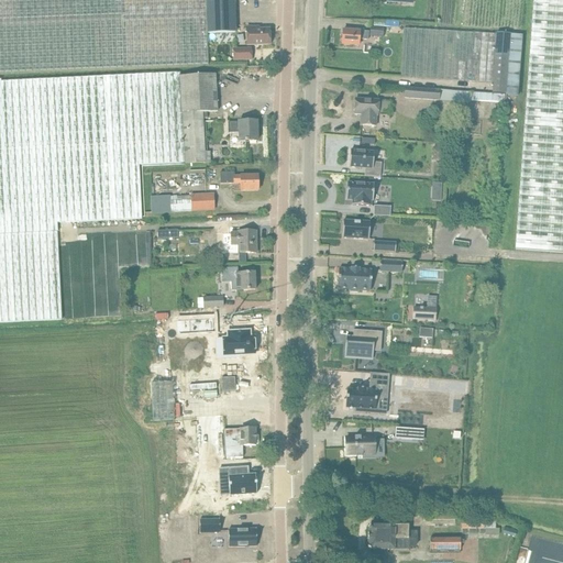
[(206,2),(206,0),(0,0),(0,72),(208,65),(207,33),(235,33),(234,1),(206,2)]
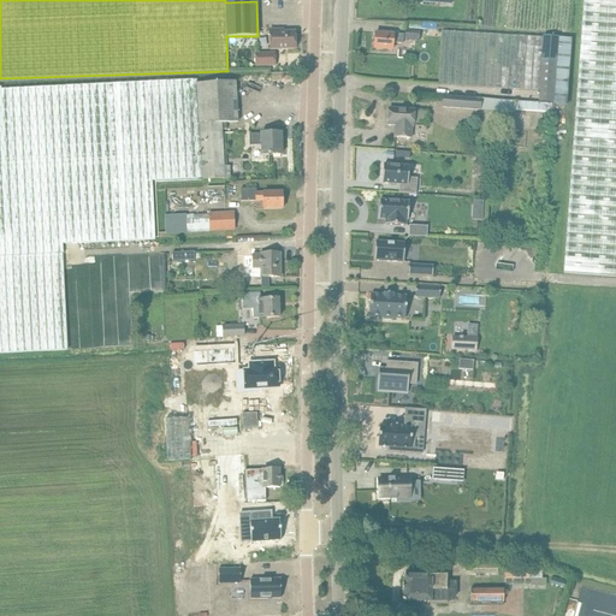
[(615,0),(585,0),(566,273),(615,277),(615,0)]
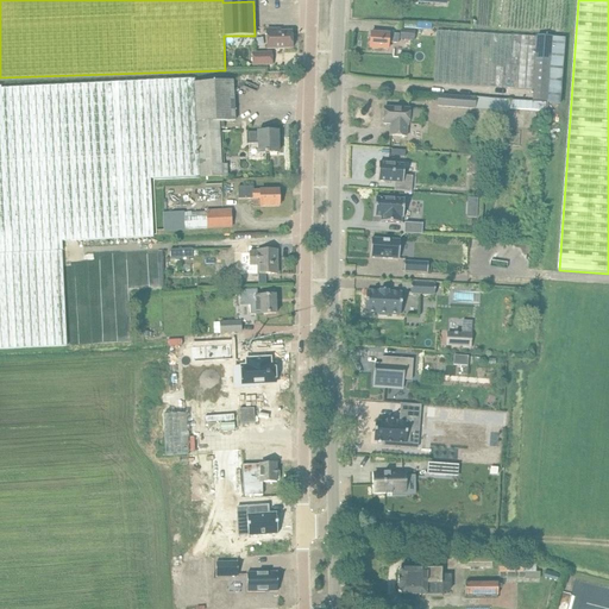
[(292,48),(292,32),(277,32),(276,30),(267,30),(267,49),(292,48)]
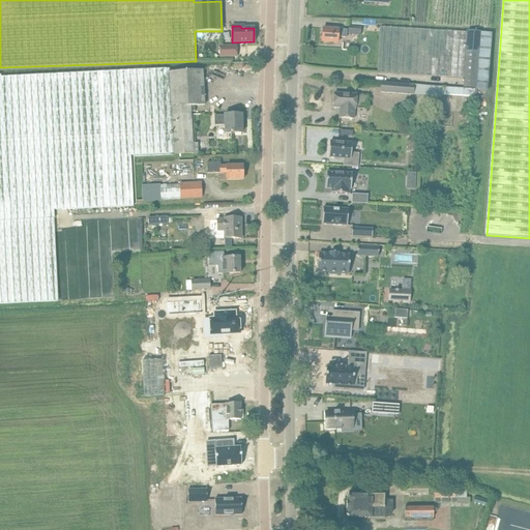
[(466,31),(380,26),(378,71),(464,77),(466,31)]
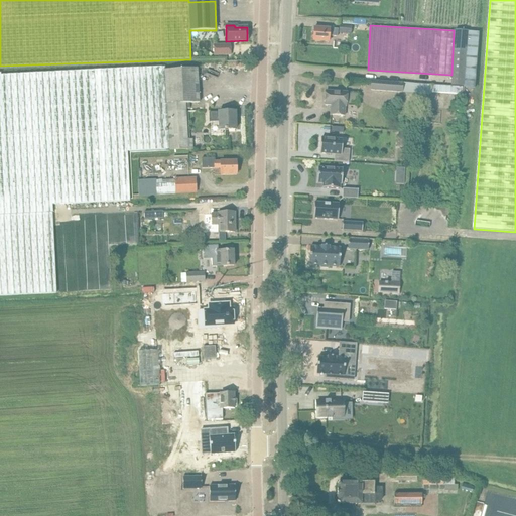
[(336,29),(329,29),(314,28),(313,41),(328,42),(329,36),(336,37),(336,29)]
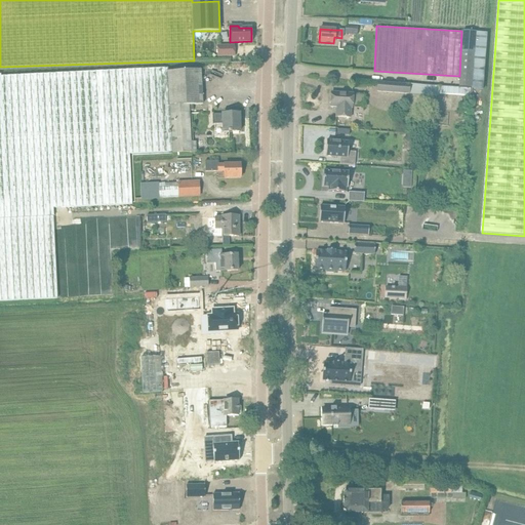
[(471,85),(474,31),(461,31),(459,76),(458,85),(471,85)]
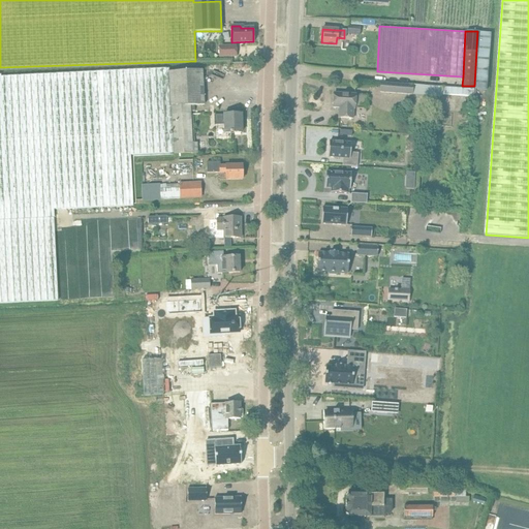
[(218,45),(218,56),(235,56),(235,45),(218,45)]
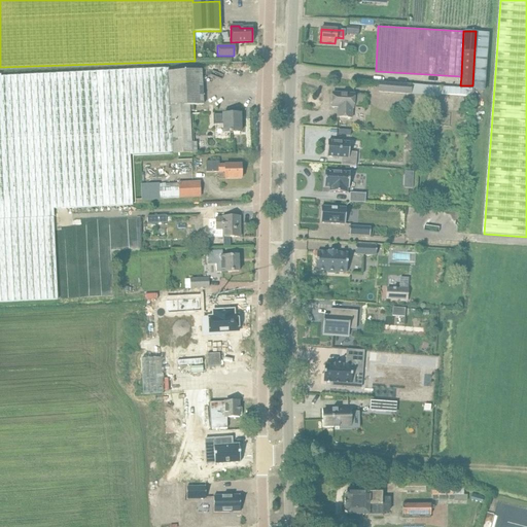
[(0,74),(0,301),(57,299),(54,209),(133,205),(131,154),(172,152),(173,152),(197,151),(197,143),(191,144),(190,111),(194,111),(194,105),(203,105),(201,70),(190,71),(170,71),(170,68),(0,76),(0,74)]
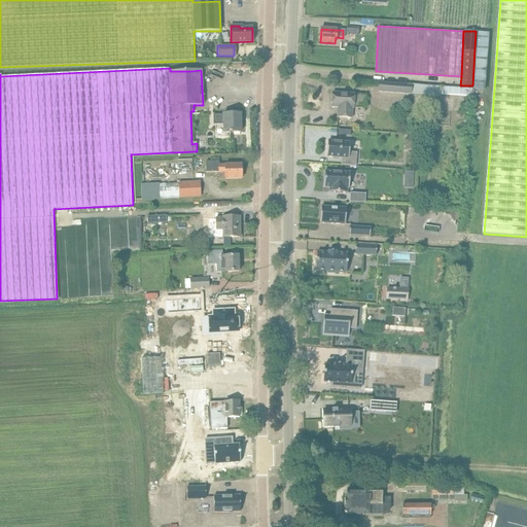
[(379,82),(378,92),(411,94),(412,84),(379,82)]
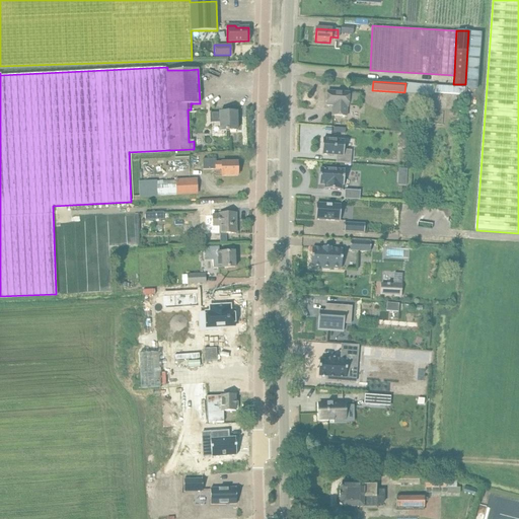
[(348,106),(349,93),(327,91),(326,105),(332,105),(332,116),(347,117),(347,106),(348,106)]
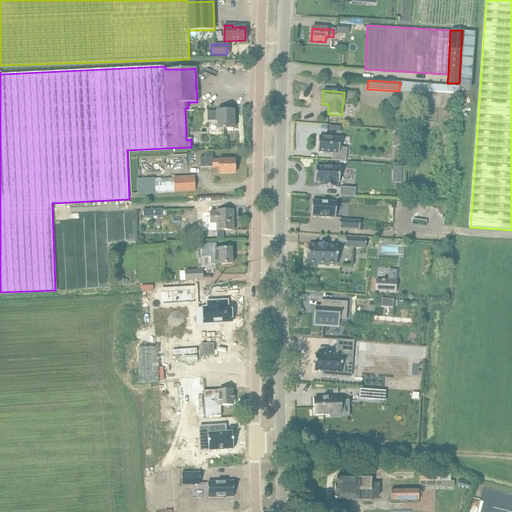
[(207,112),(207,121),(217,121),(218,129),(223,129),(223,130),(225,130),(225,129),(234,129),(233,111),(207,112)]
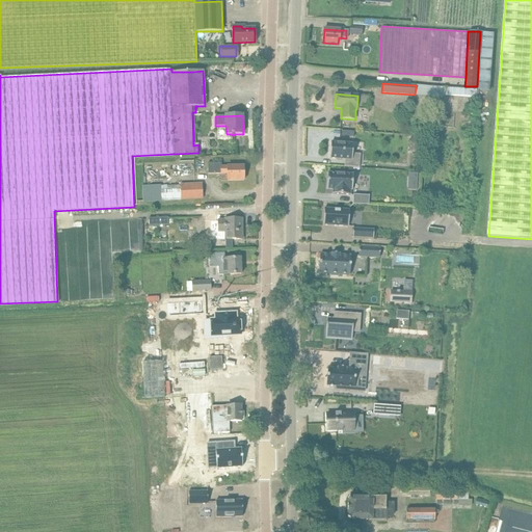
[(353,144),(331,142),(330,158),(345,159),(344,166),(360,167),(361,154),(352,154),(353,144)]
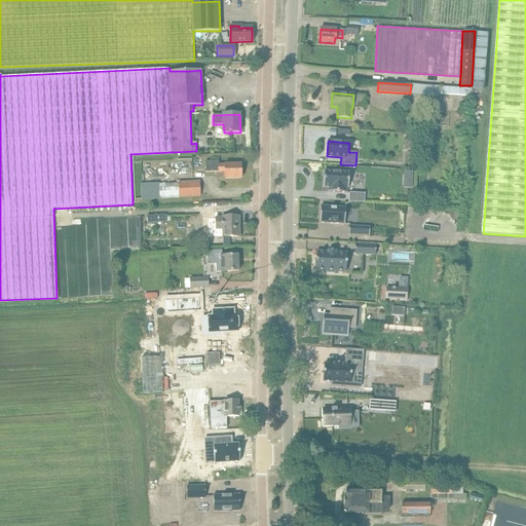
[(219,161),(205,161),(205,172),(225,172),(225,179),(231,179),(241,179),(240,164),(230,164),(224,164),(223,164),(219,164),(219,161)]
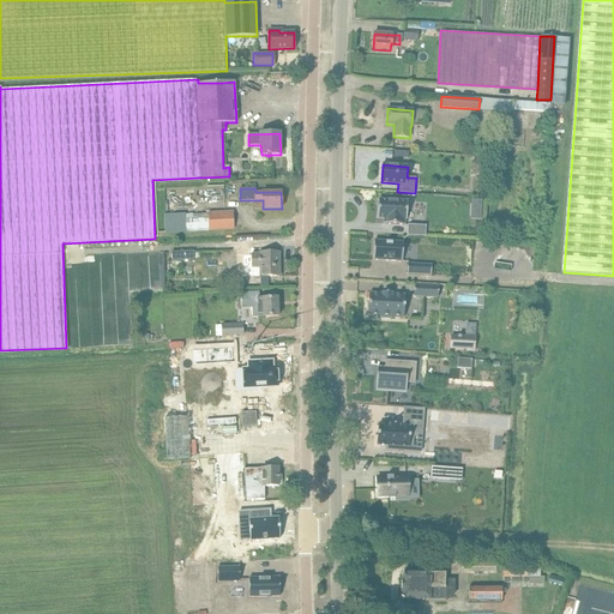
[(407,220),(408,202),(379,199),(378,218),(385,218),(384,224),(404,226),(404,220),(407,220)]
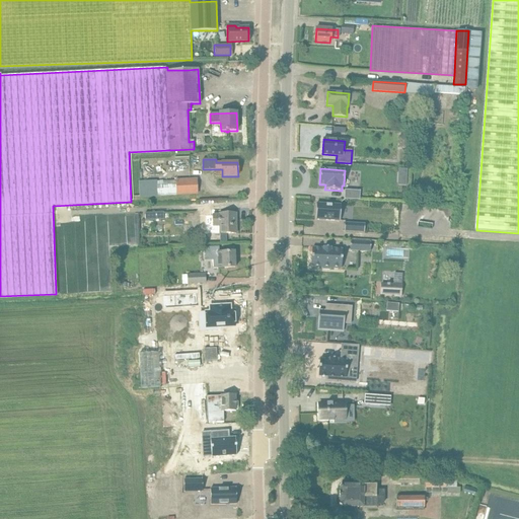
[(176,181),(176,196),(197,195),(196,180),(176,181)]
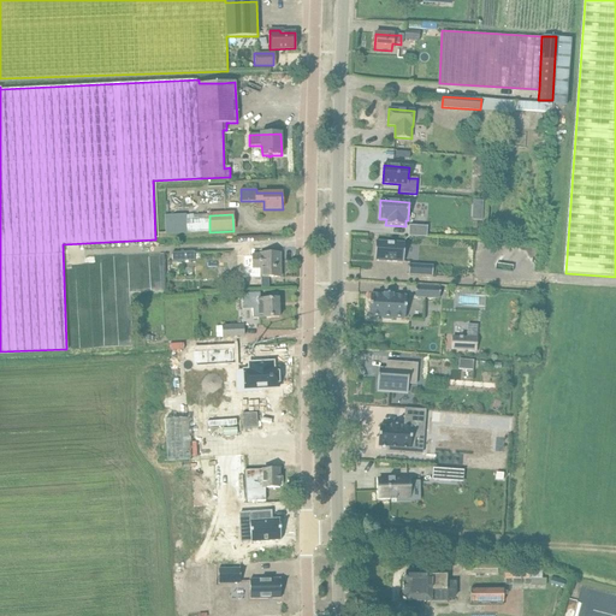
[(409,225),(409,236),(427,237),(427,226),(409,225)]
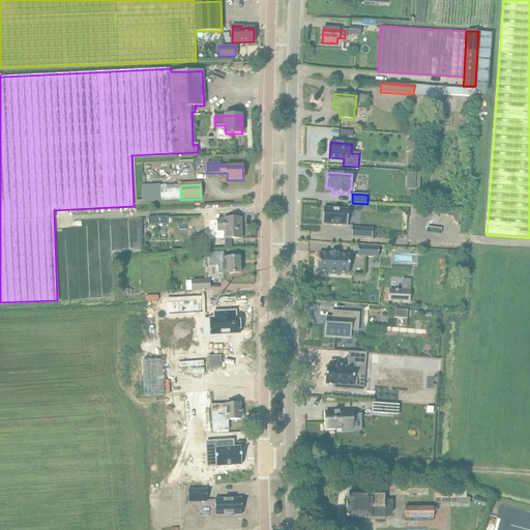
[(322,224),(347,226),(348,209),(323,207),(322,224)]
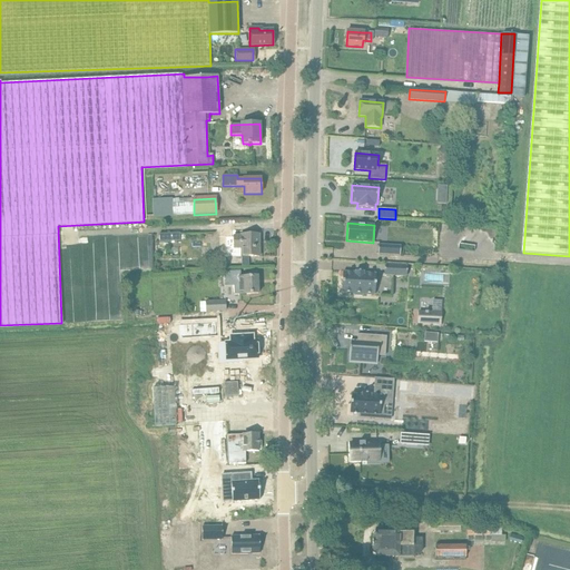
[(258,234),(247,235),(241,235),(242,236),(226,236),(226,248),(242,248),(242,257),(248,257),(259,256),(258,234)]
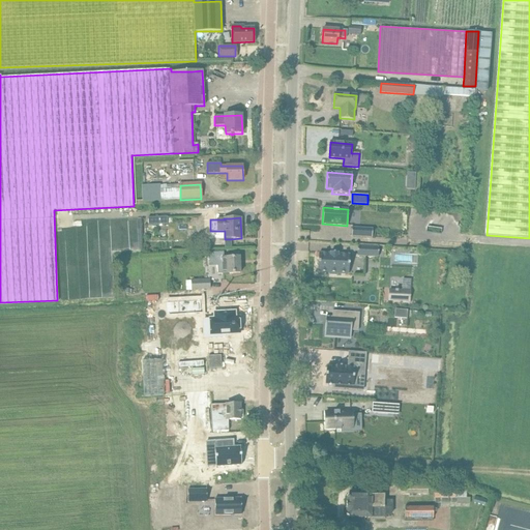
[(352,228),(351,236),(372,237),(373,229),(352,228)]
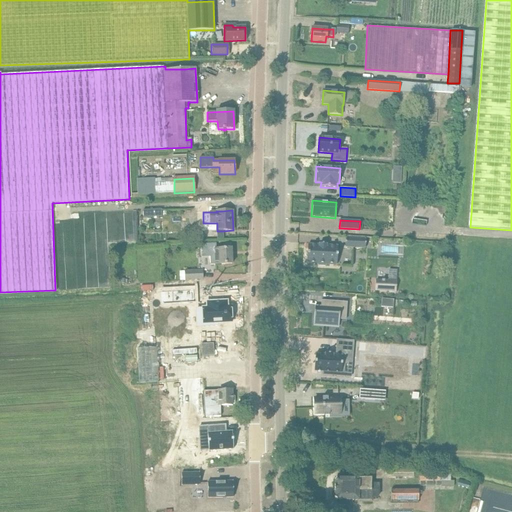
[(346,238),(345,247),(365,248),(366,239),(346,238)]
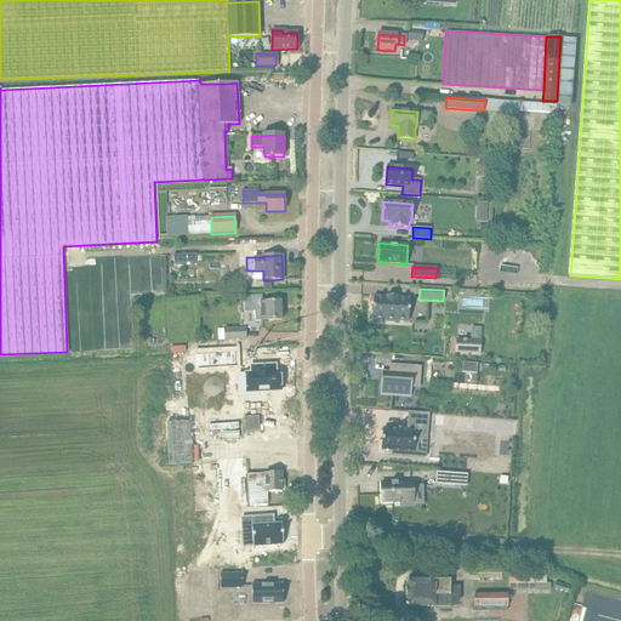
[(262,295),(244,296),(245,308),(250,308),(255,308),(255,322),(281,320),(280,302),(262,302),(262,295)]
